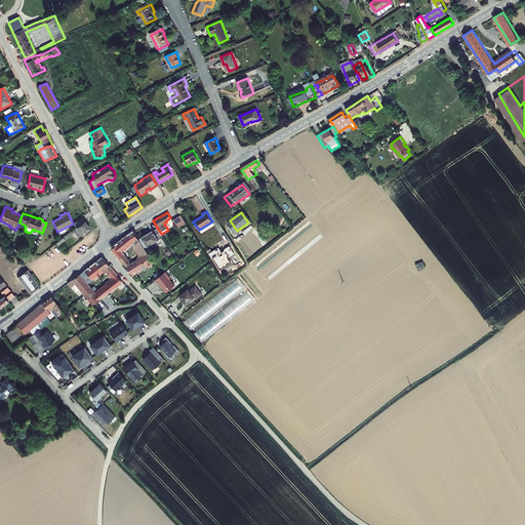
[(176,225),(185,220),(180,213),(172,218),(176,225)]
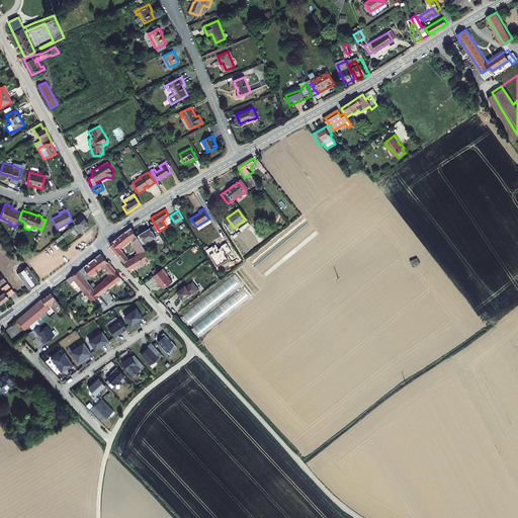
[(90,227),(82,213),(72,221),(75,226),(55,241),(57,243),(76,230),(79,235),(90,227)]
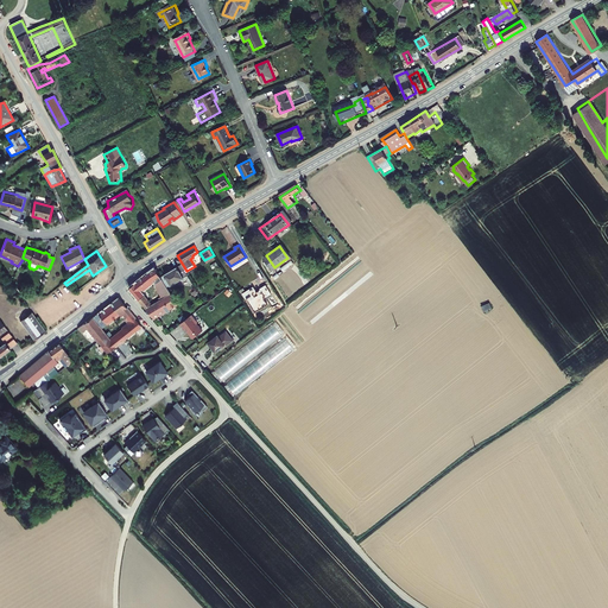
[(274,267),(266,255),(260,259),(268,271),(274,267)]
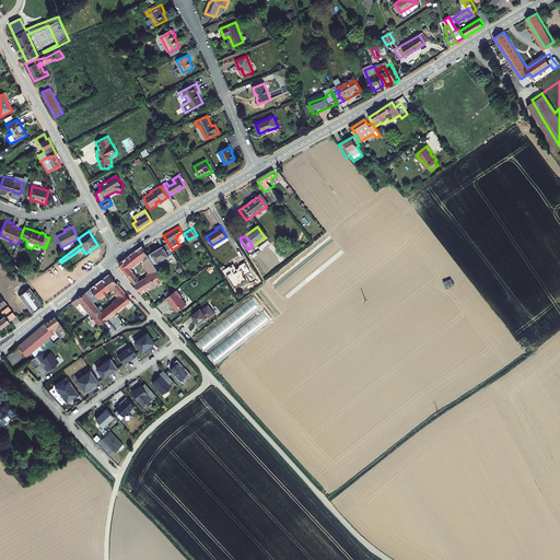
[(154,266),(174,254),(172,249),(168,244),(148,257),(154,266)]
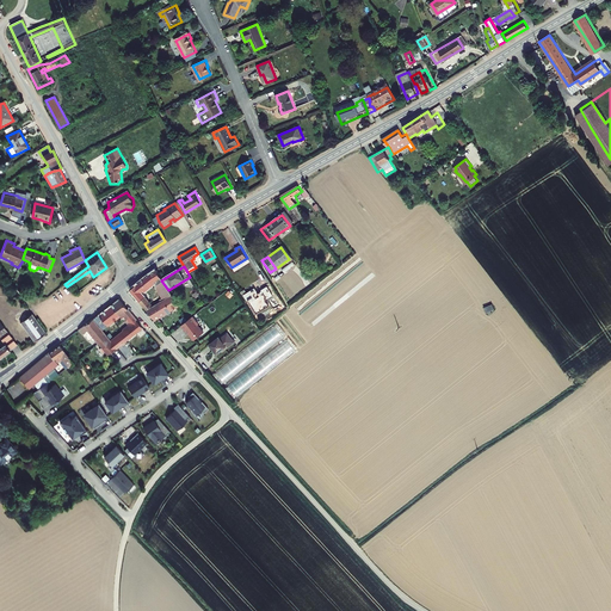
[(165,301),(173,295),(168,290),(161,281),(155,273),(131,291),(140,303),(144,300),(140,292),(152,284),(165,301)]
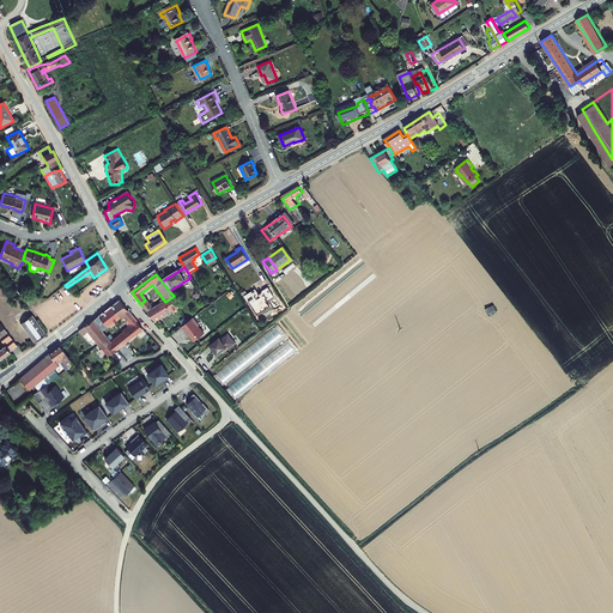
[(273,295),(267,285),(261,290),(262,291),(261,291),(262,292),(259,295),(255,289),(244,296),(248,302),(249,301),(258,314),(269,305),(266,299),(273,295)]
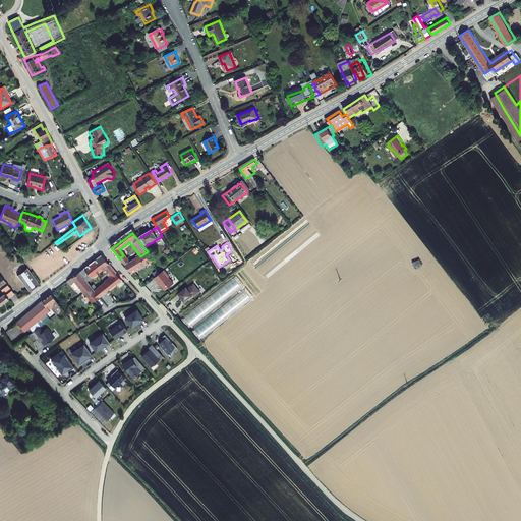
[(129,263),(125,266),(132,273),(140,268),(142,268),(145,267),(145,265),(152,261),(148,251),(140,256),(129,263)]
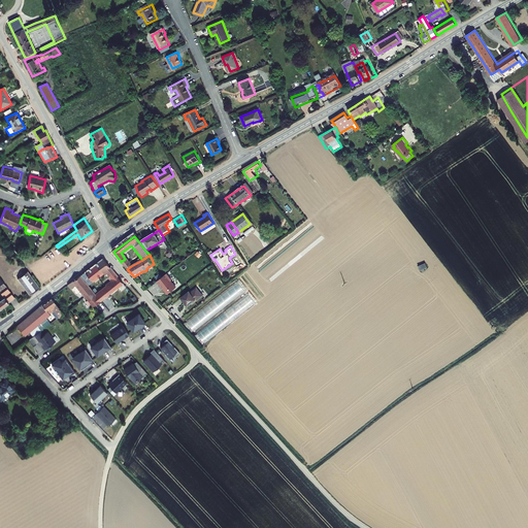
[(74,289),(87,303),(92,309),(123,285),(100,261),(71,284),(66,288),(70,292),(74,289)]
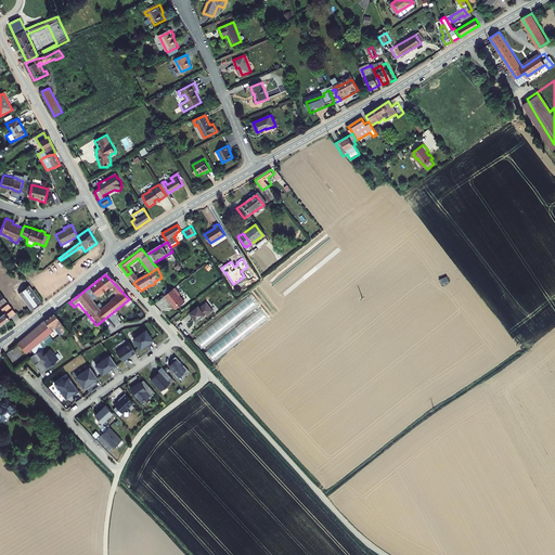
[(447,276),(439,280),(441,286),(449,282),(447,276)]
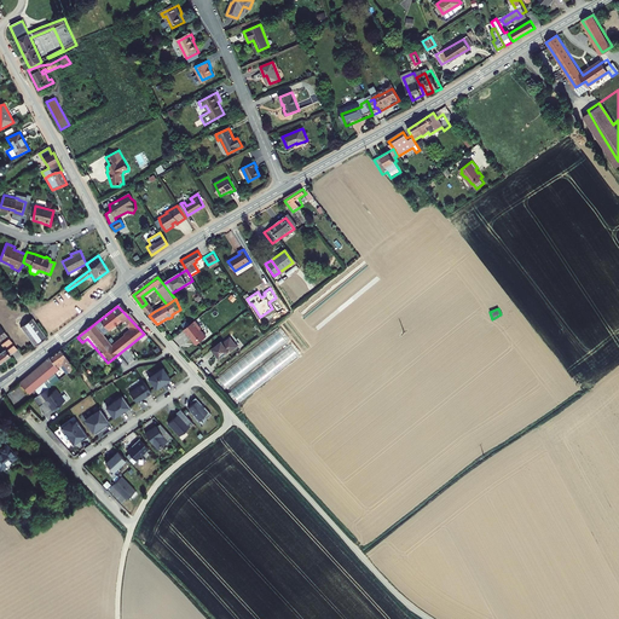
[(47,337),(33,319),(28,323),(22,328),(34,347),(47,337)]
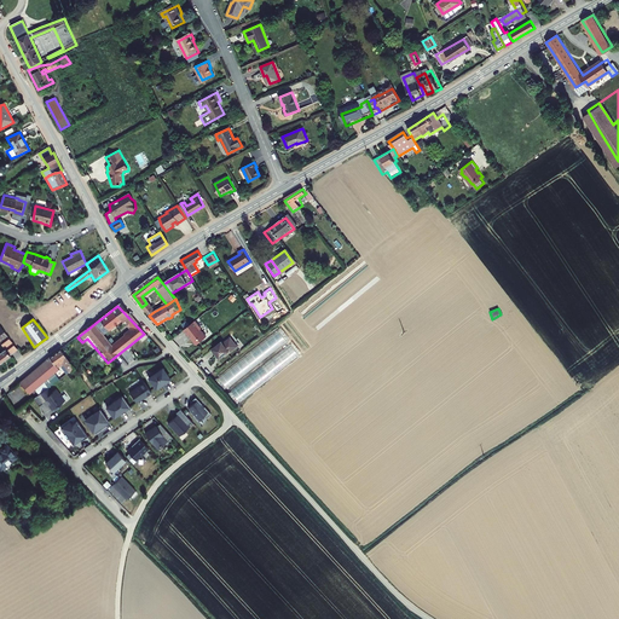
[(204,337),(198,329),(200,329),(194,320),(189,324),(184,329),(181,330),(186,335),(187,335),(196,345),(204,337)]
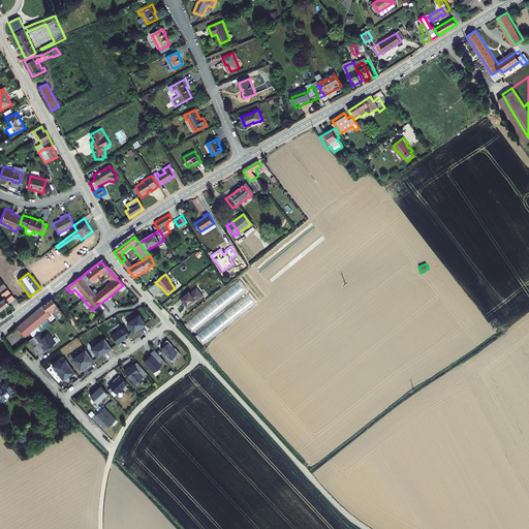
[(4,283),(9,290),(19,283),(13,276),(4,283)]
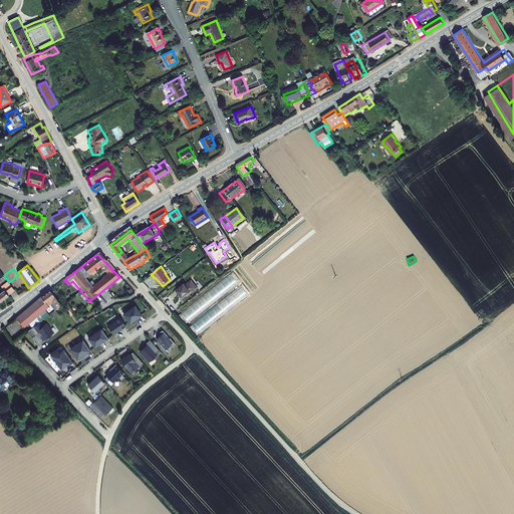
[(0,303),(9,297),(8,295),(14,291),(0,270),(0,285),(1,286),(2,289),(0,291),(0,303)]
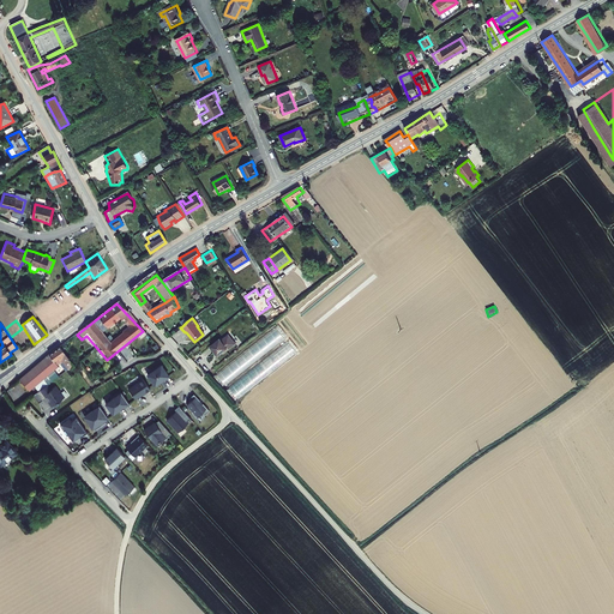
[(299,353),(278,326),(214,377),(235,402),(299,353)]
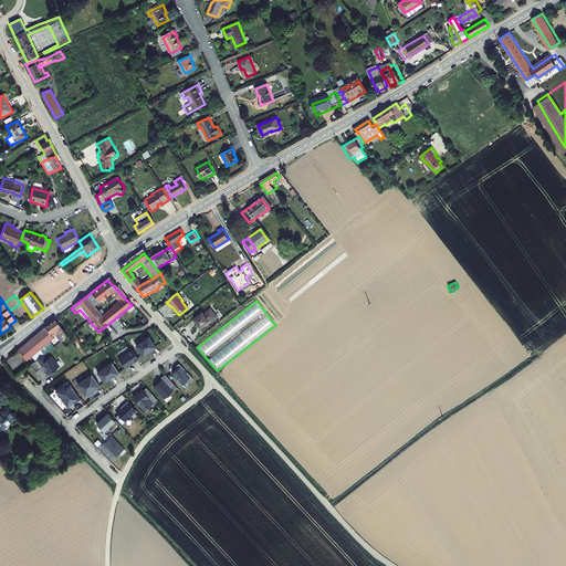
[(209,322),(202,314),(196,320),(195,317),(186,325),(194,334),(197,331),(198,331),(209,322)]
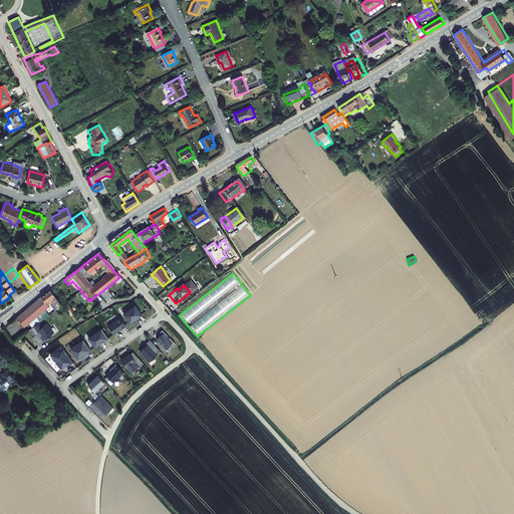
[(51,311),(52,312),(58,309),(54,304),(57,301),(50,292),(36,302),(12,319),(15,322),(22,331),(28,326),(31,329),(37,324),(46,317),(44,315),(35,322),(34,321),(46,311),(46,310),(49,307),(52,310),(51,311)]
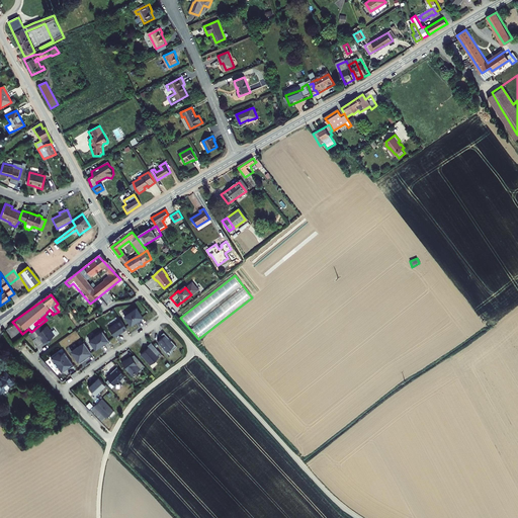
[(142,318),(136,310),(133,312),(132,311),(126,314),(127,315),(124,318),(131,326),(138,321),(138,322),(142,318)]
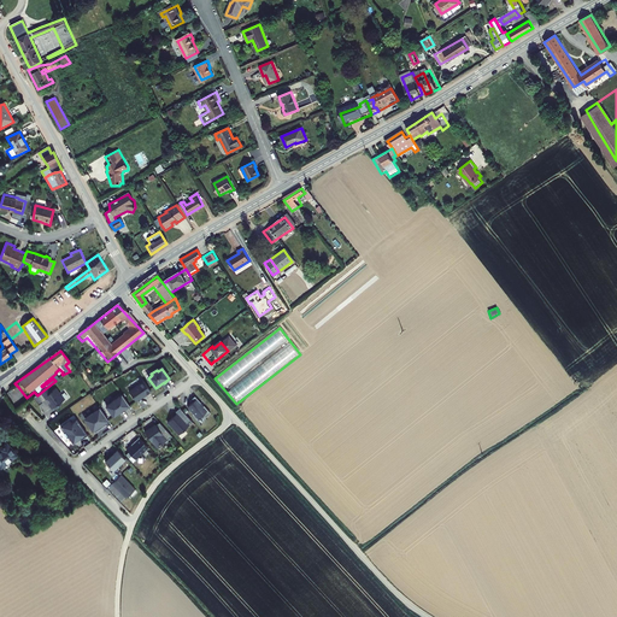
[(151,392),(144,382),(129,393),(136,403),(145,395),(146,397),(151,392)]
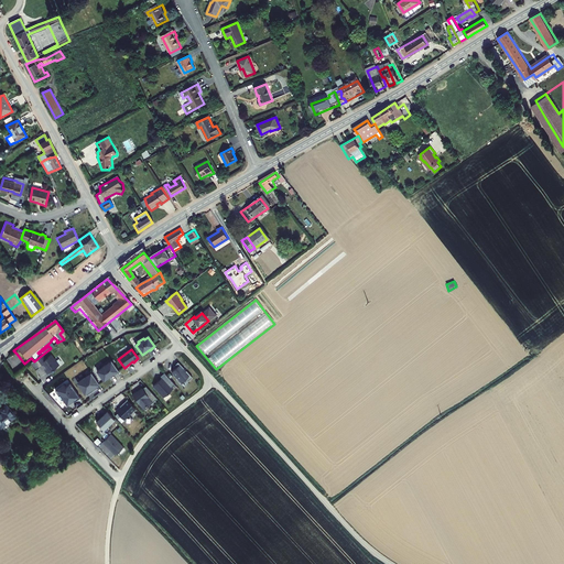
[(45,361),(41,356),(34,361),(32,364),(38,370),(41,368),(49,378),(53,373),(53,372),(56,369),(52,364),(53,362),(50,358),(45,361)]
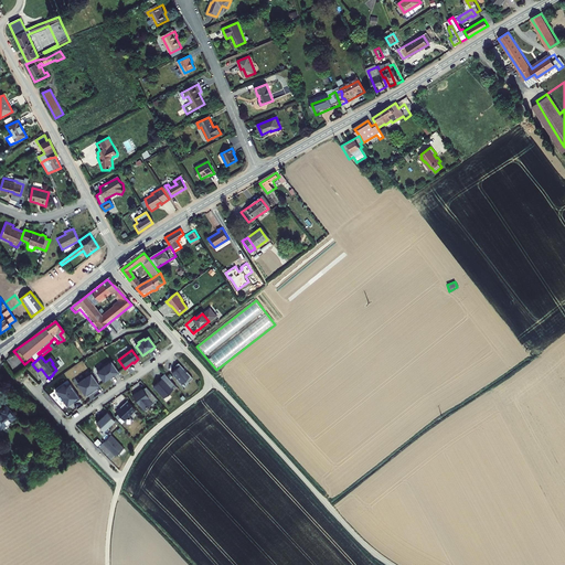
[(118,373),(110,363),(96,374),(104,383),(112,376),(113,377),(118,373)]
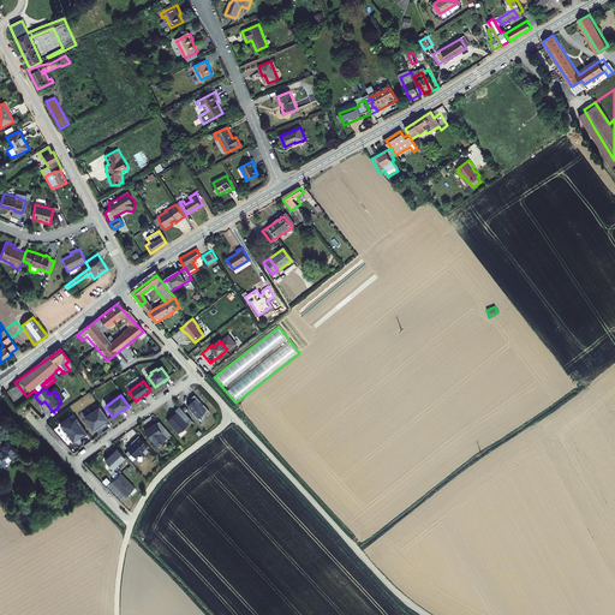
[(202,417),(207,412),(201,406),(198,402),(192,395),(187,400),(190,402),(185,406),(196,418),(199,415),(202,417)]
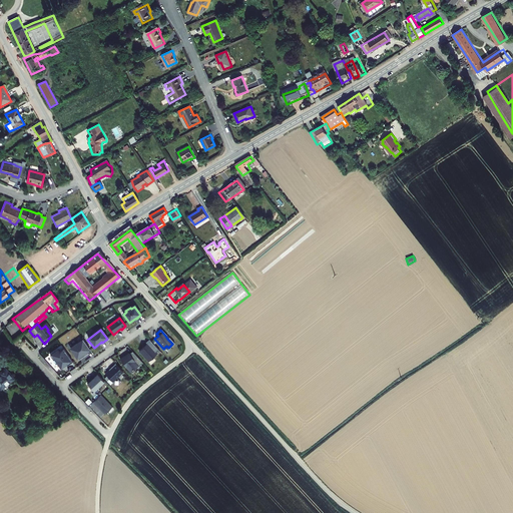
[(89,351),(81,340),(77,343),(78,344),(70,351),(77,361),(82,357),(81,357),(89,351)]
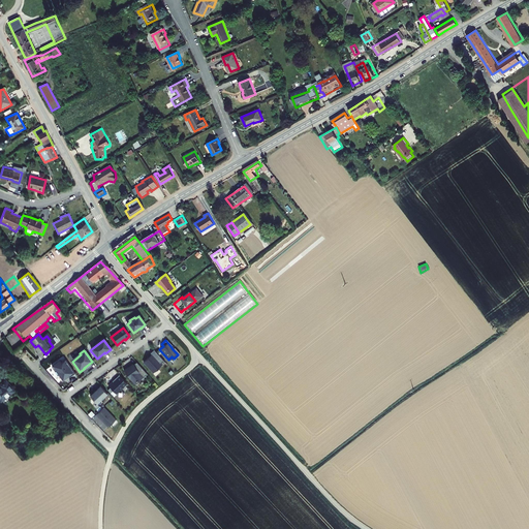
[(160,364),(163,362),(153,350),(150,353),(151,355),(143,363),(152,374),(161,366),(160,364)]
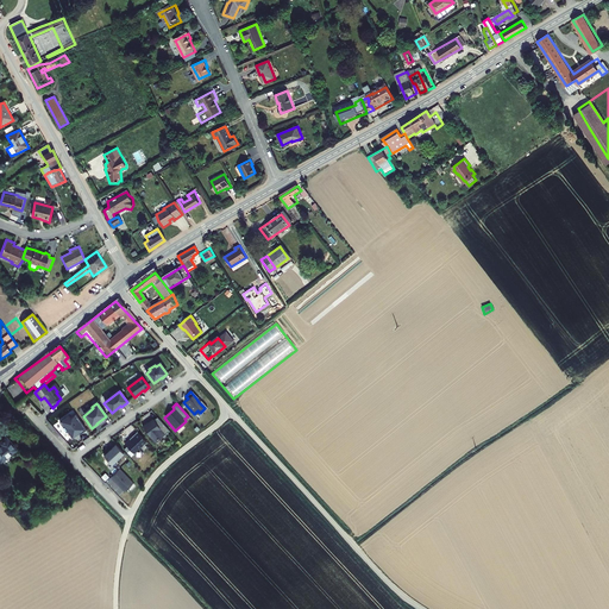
[(86,431),(74,416),(69,420),(68,418),(58,425),(63,431),(64,429),(71,439),(76,435),(77,437),(86,431)]
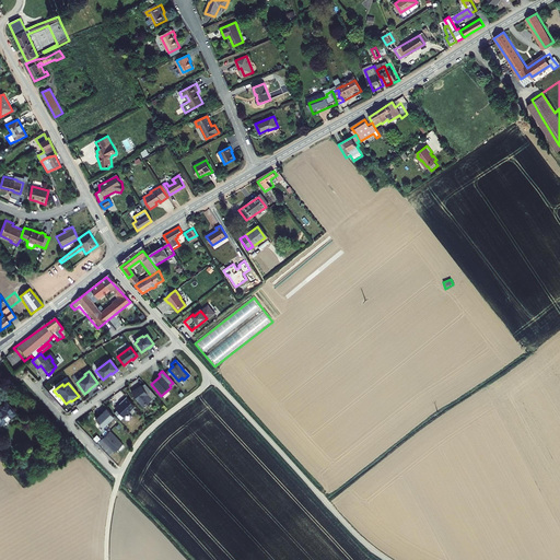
[(154,397),(143,385),(135,391),(135,389),(130,393),(136,403),(140,407),(143,404),(144,405),(148,401),(149,401),(154,397)]
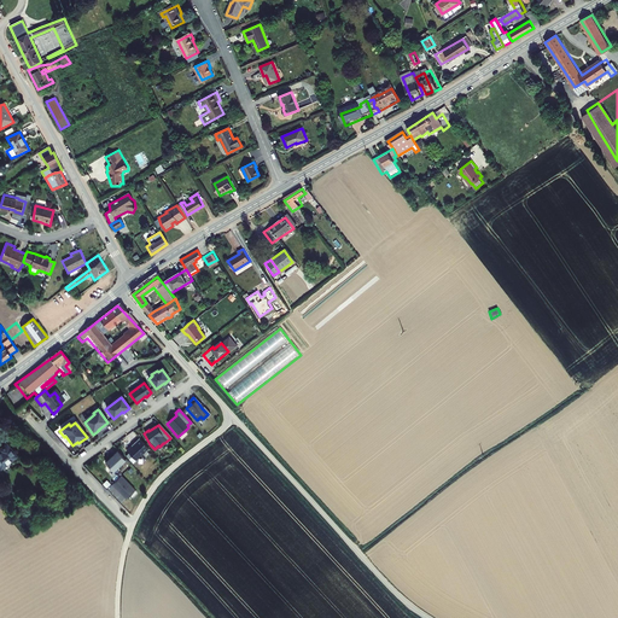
[(150,448),(140,438),(130,445),(132,448),(128,452),(136,460),(150,448)]
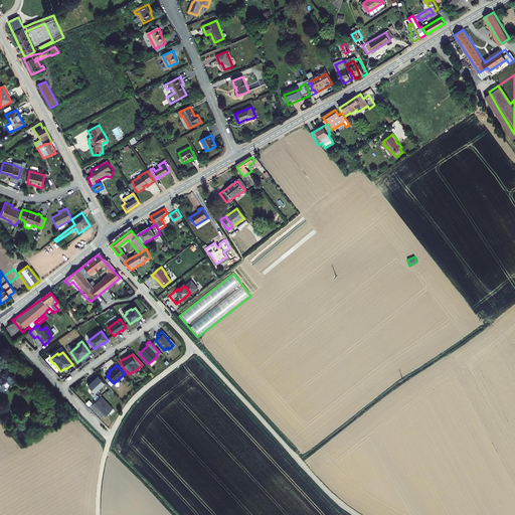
[(0,381),(5,387),(13,380),(5,370),(4,371),(3,369),(0,371),(0,372),(1,374),(0,374),(0,381)]
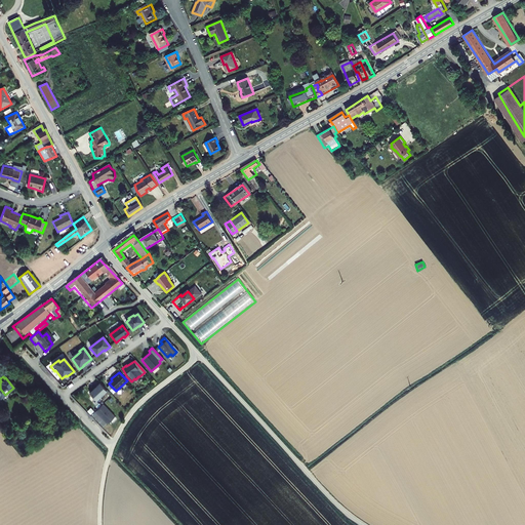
[(107,391),(99,382),(89,392),(96,400),(107,391)]
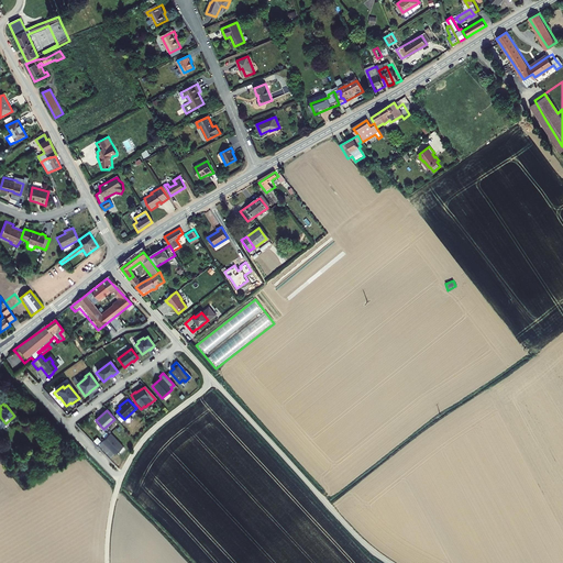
[(122,449),(109,437),(101,444),(105,448),(114,457),(122,449)]
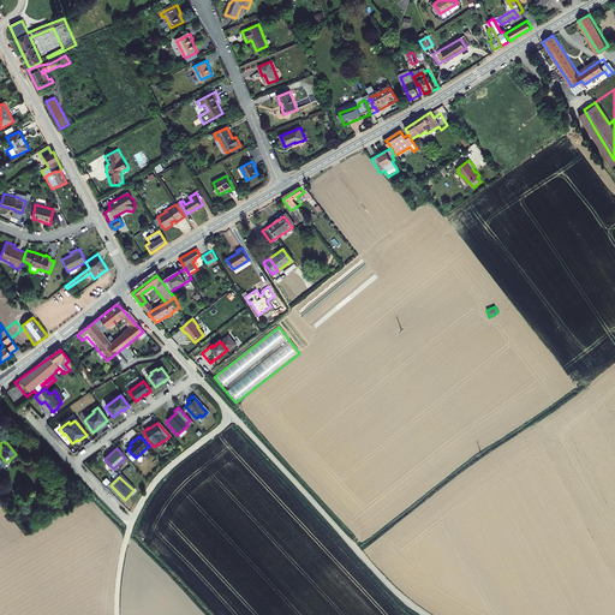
[(82,513),(91,507),(89,501),(78,507),(82,513)]
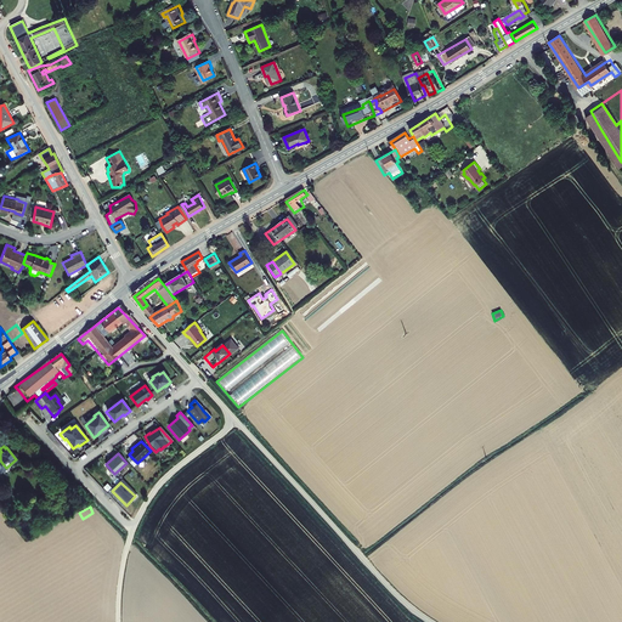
All buildings are outlined.
